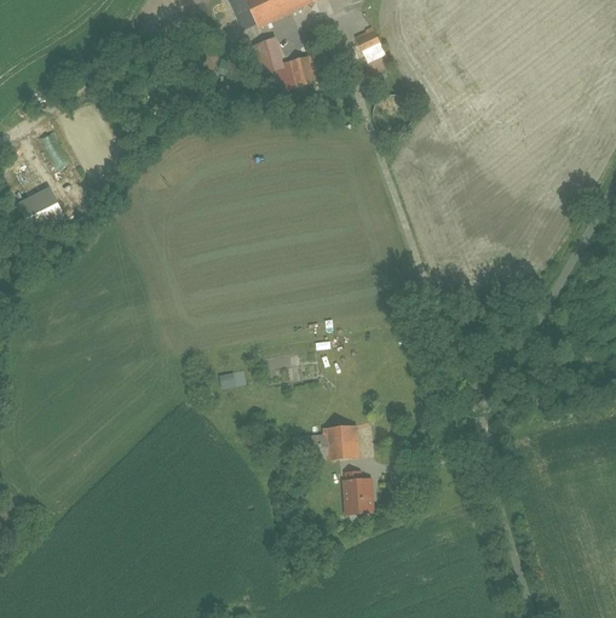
[(230,0),(243,28),(255,22),(245,0),(230,0)]
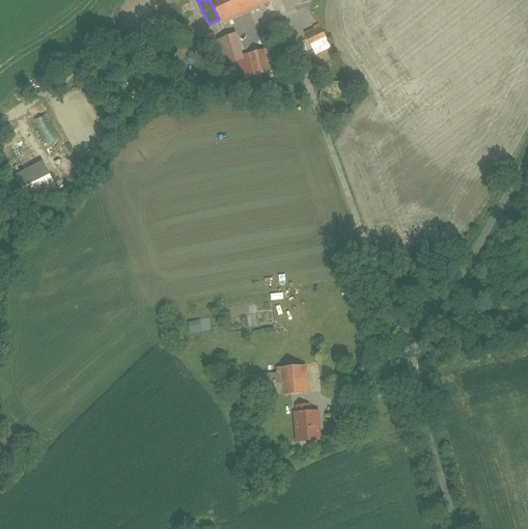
[(210,0),(219,19),(221,23),(270,0),(210,0)]
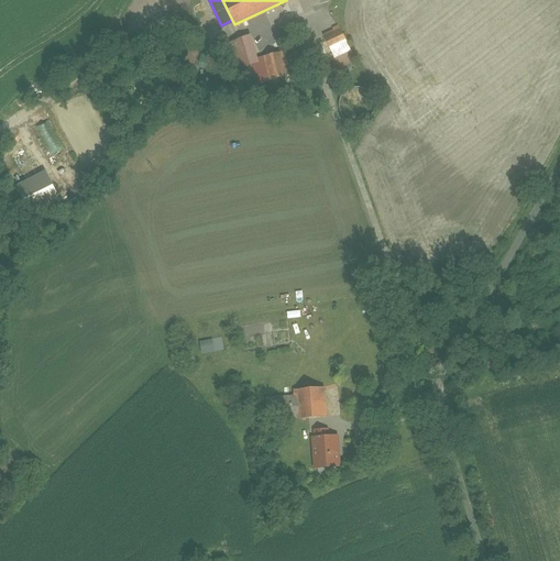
[(341,25),(324,33),(338,68),(355,61),(341,25)]
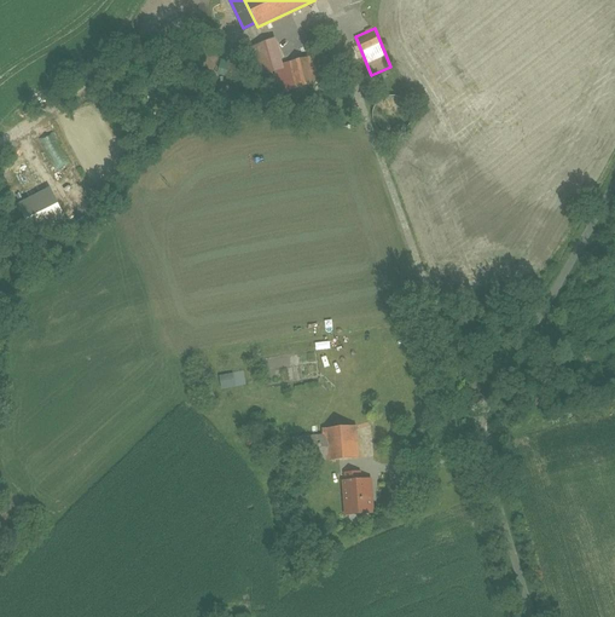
[(278,62),(273,39),(253,44),(259,71),(260,71),(273,68),(279,91),(323,81),(317,53),(278,62)]
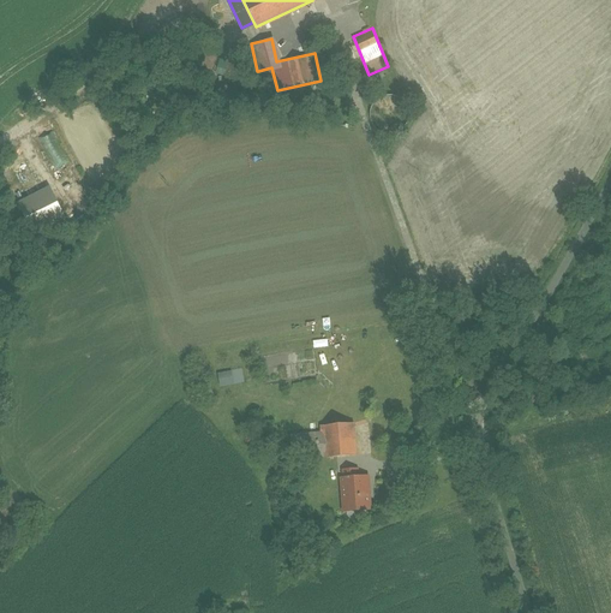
[(16,213),(51,202),(45,185),(11,197),(16,213)]
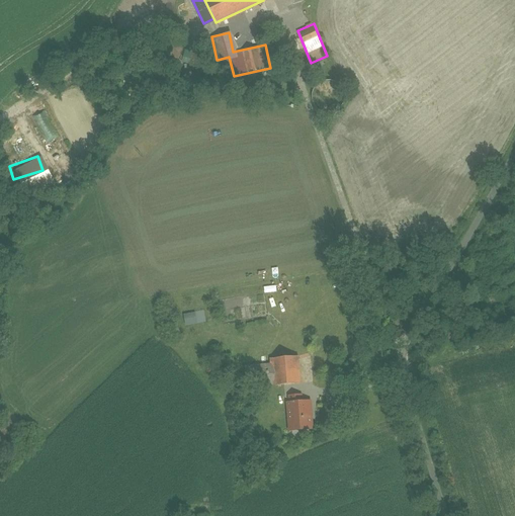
[(44,168),(31,173),(36,187),(49,182),(44,168)]
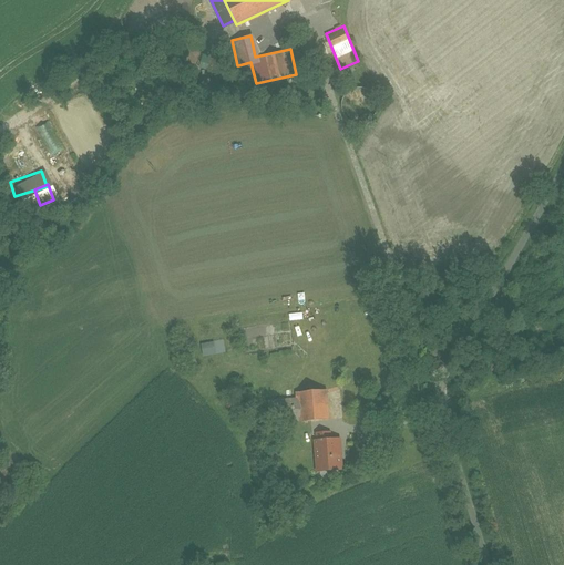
[(197,340),(198,353),(222,351),(221,338),(197,340)]
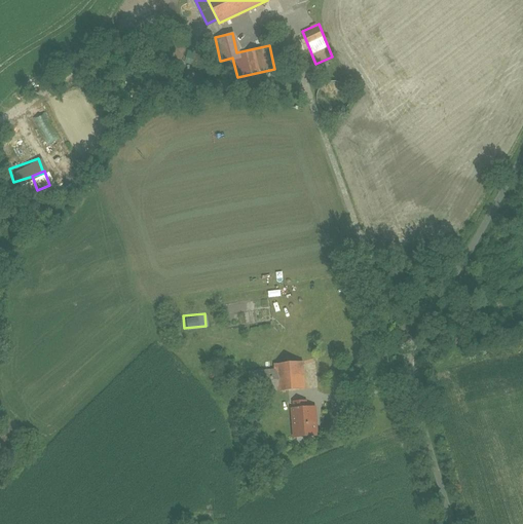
[(304,387),(301,361),(273,363),(273,368),(276,367),(277,388),(304,387)]
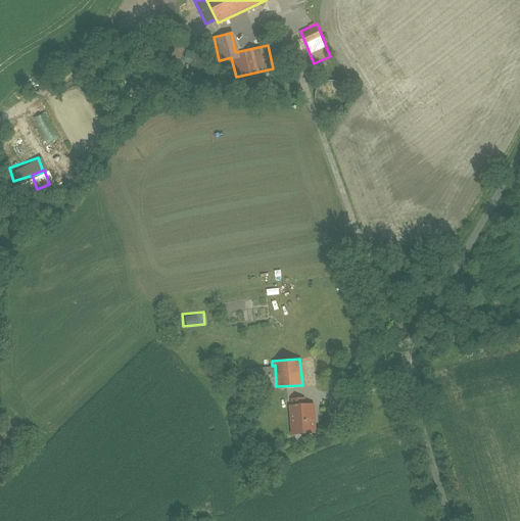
[(276,386),(275,365),(272,366),(257,367),(258,387),(268,387),(276,386)]
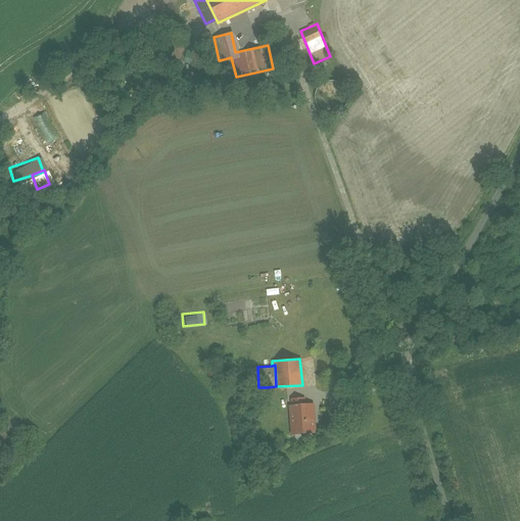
[(316,432),(313,401),(304,403),(304,395),(289,396),(290,404),(288,404),(291,434),(316,432)]
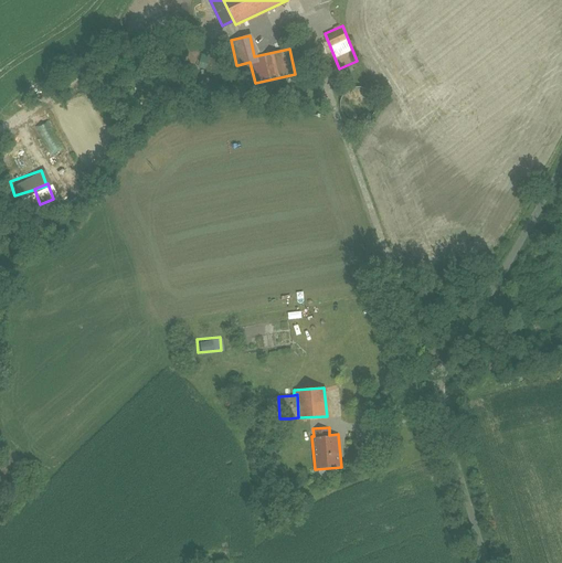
[(411,431),(398,437),(401,443),(413,436),(411,431)]
